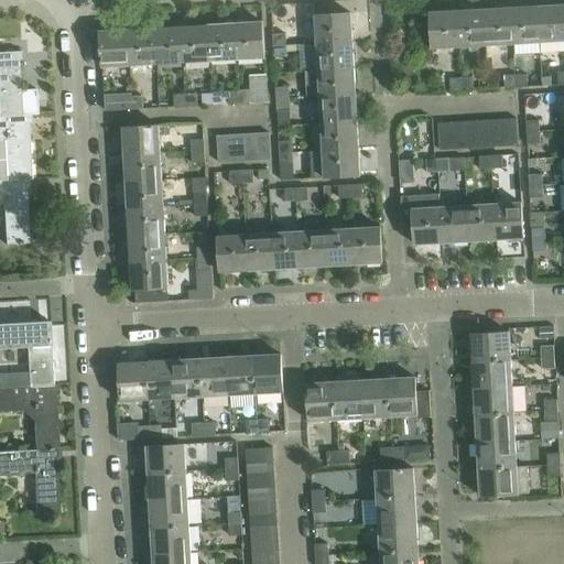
[(563,6),(539,8),(541,43),(563,41),(563,6)]
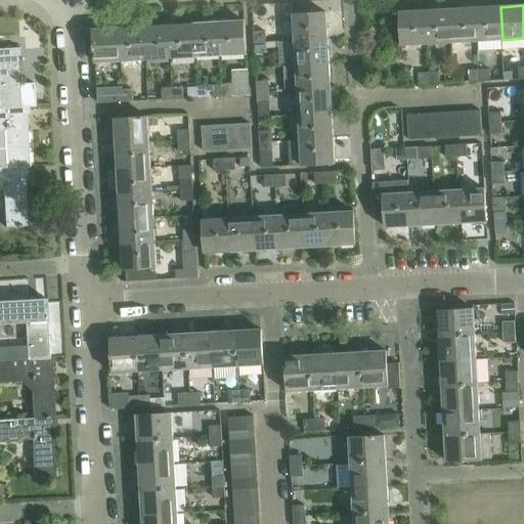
[(500,7),(475,8),(477,41),(503,40),(500,7)]
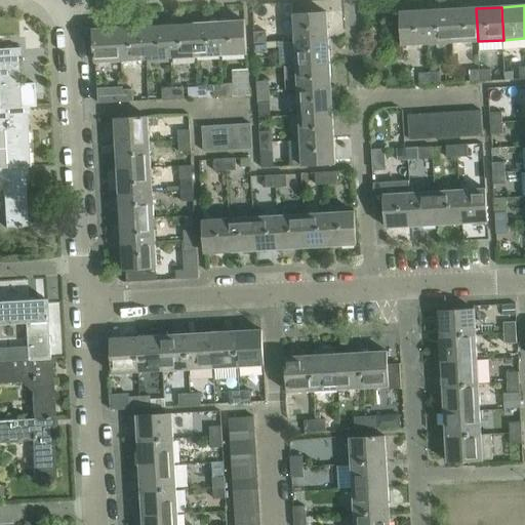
[(476,8),(451,10),(453,43),(478,41),(476,8)]
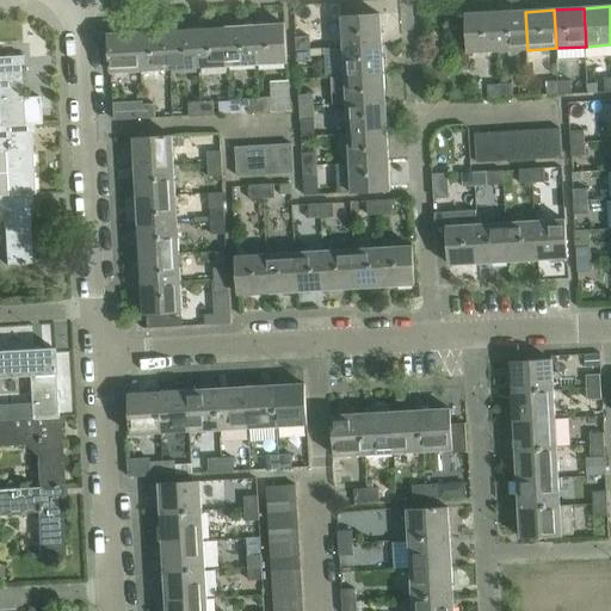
[(525,12),(497,13),(498,51),(528,50),(525,12)]
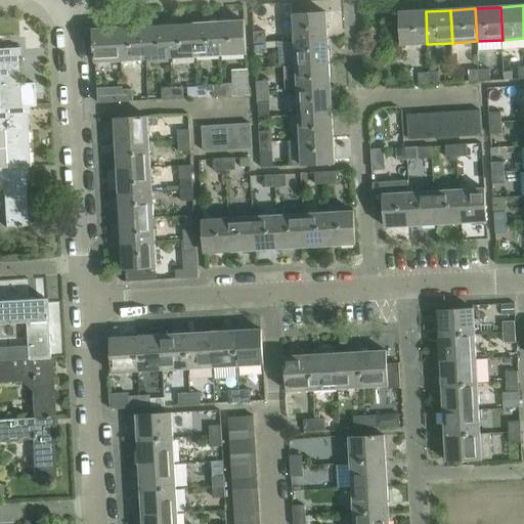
[(427,44),(426,11),(400,12),(401,46),(427,44)]
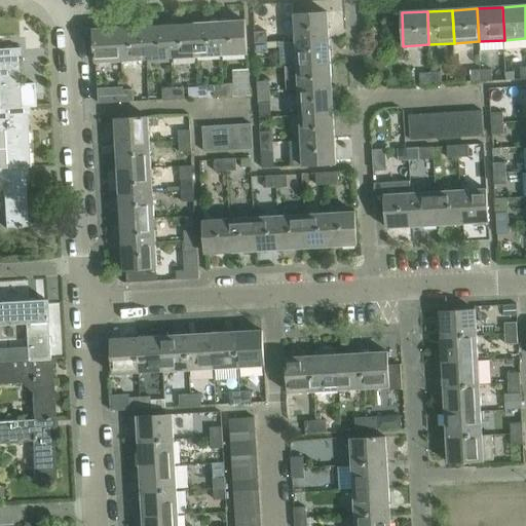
[(295,14),(296,41),(329,39),(328,12),(295,14)]
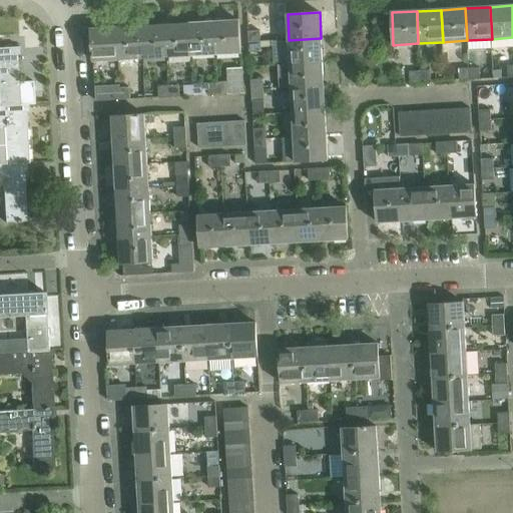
[(239,21),(214,22),(216,55),(241,53),(239,21)]
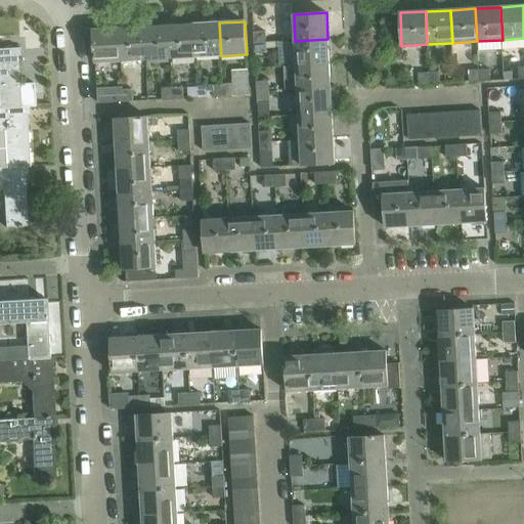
[(219,23),(193,25),(197,57),(221,56),(219,23)]
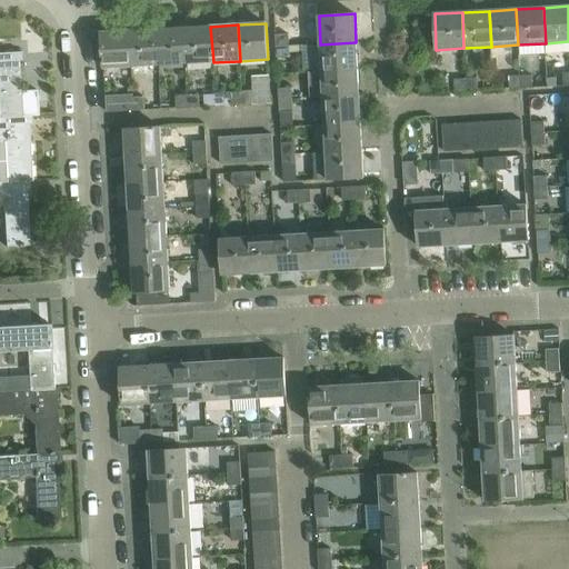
[(210,27),(183,28),(186,63),(213,62),(210,27)]
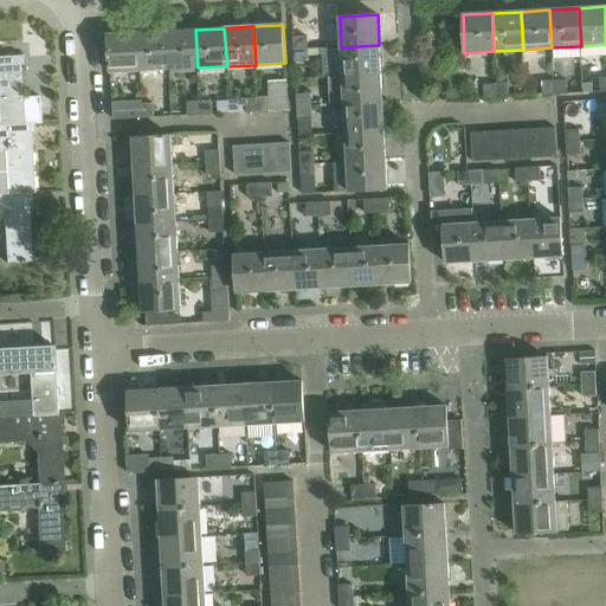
[(195,30),(166,31),(169,70),(198,68),(195,30)]
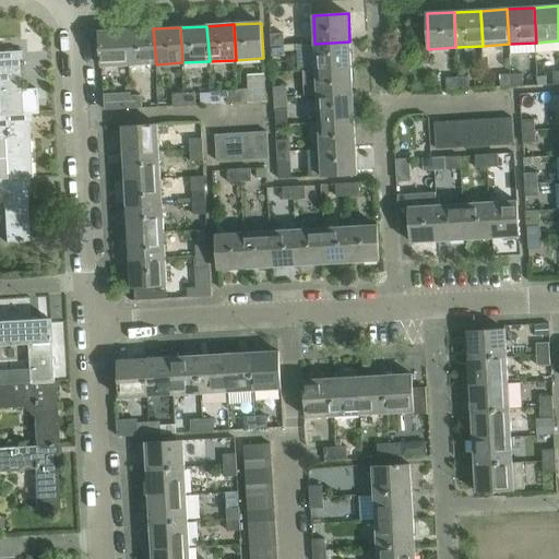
[(153,28),(127,31),(129,66),(156,64),(153,28)]
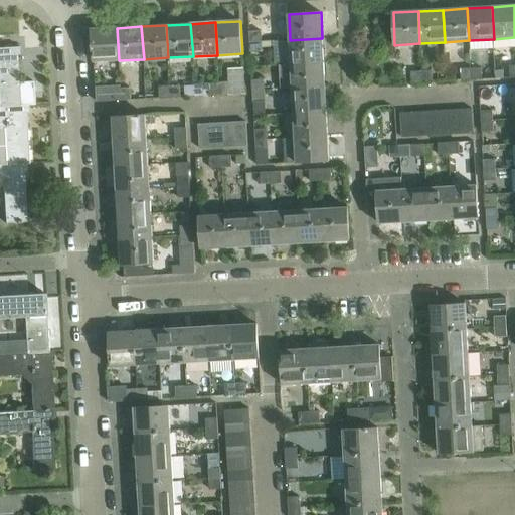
[(119,60),(117,28),(92,29),(94,61),(119,60)]
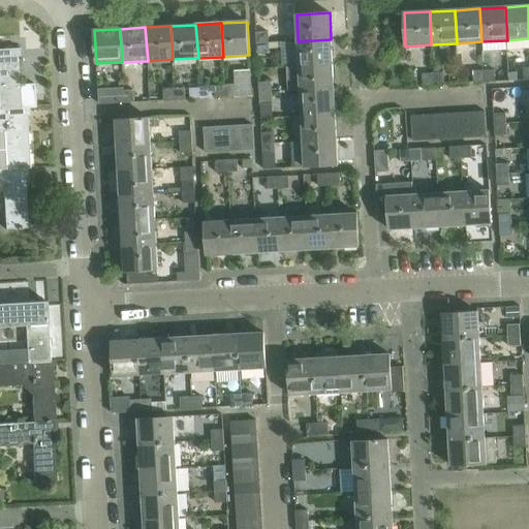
[(256,33),(256,43),(269,42),(268,32),(256,33)]
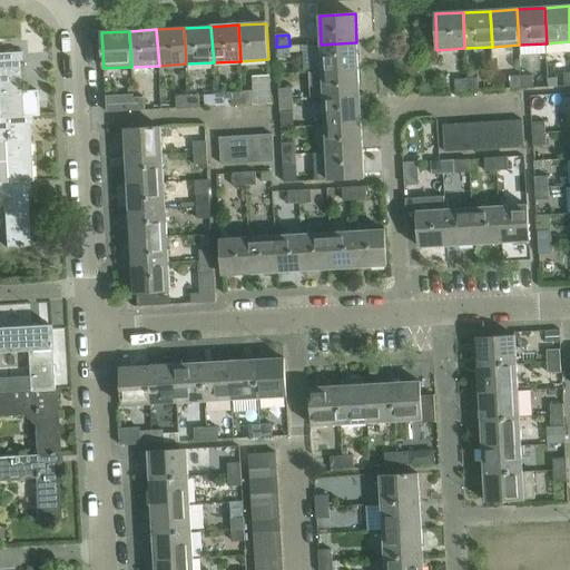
[(356,42),(321,45),(323,71),(359,69),(356,42)]
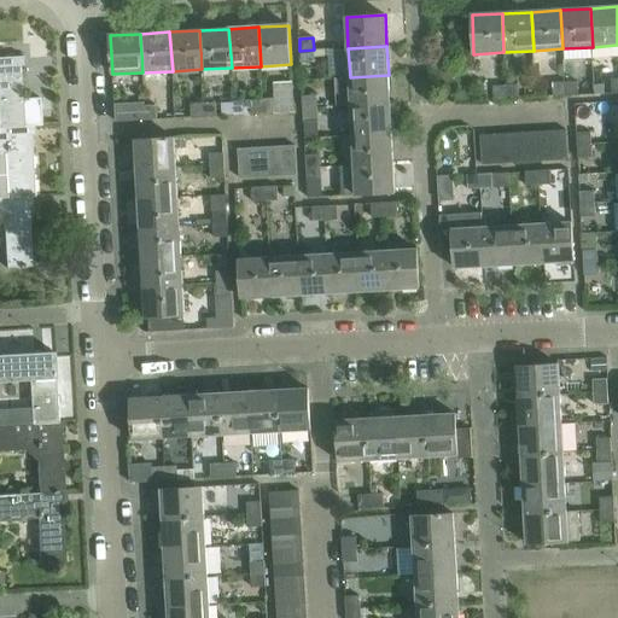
[(314,50),(299,51),(301,63),(315,63),(314,50)]
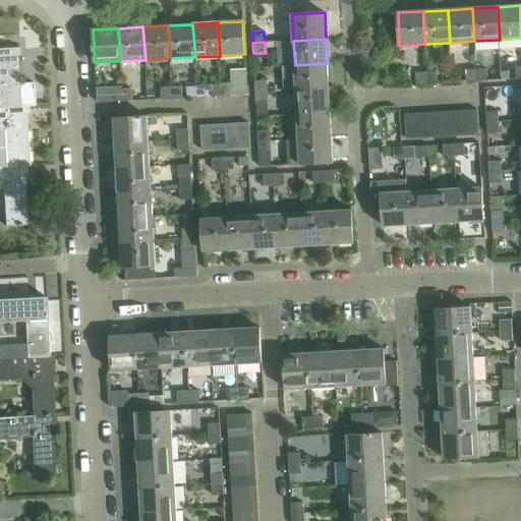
[(0,109),(29,107),(35,107),(33,82),(19,83),(17,50),(20,49),(20,48),(0,49),(0,109)]
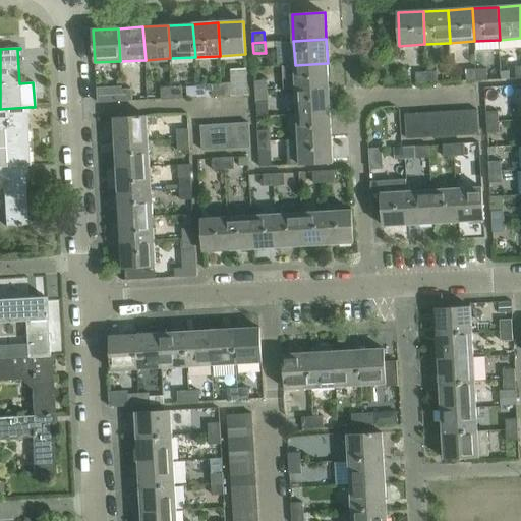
[(328,63),(295,65),(296,90),(329,88),(328,63)]
